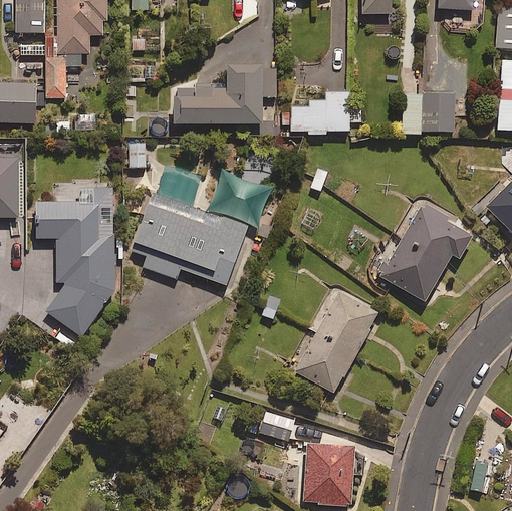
[(42,31),(42,0),(16,0),(15,31),(42,31)]
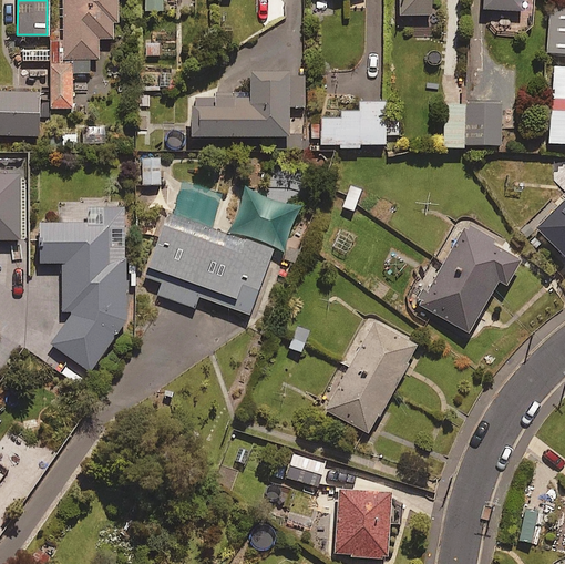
[(62,0),(64,62),(49,62),(50,106),(72,106),(71,71),(89,71),(88,58),(98,58),(98,38),(113,38),(113,23),(117,23),(116,0),(62,0)]
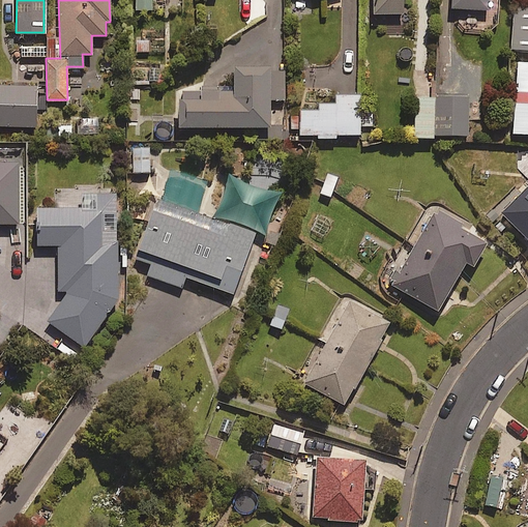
[(134,0),(134,8),(151,8),(150,0),(134,0)]
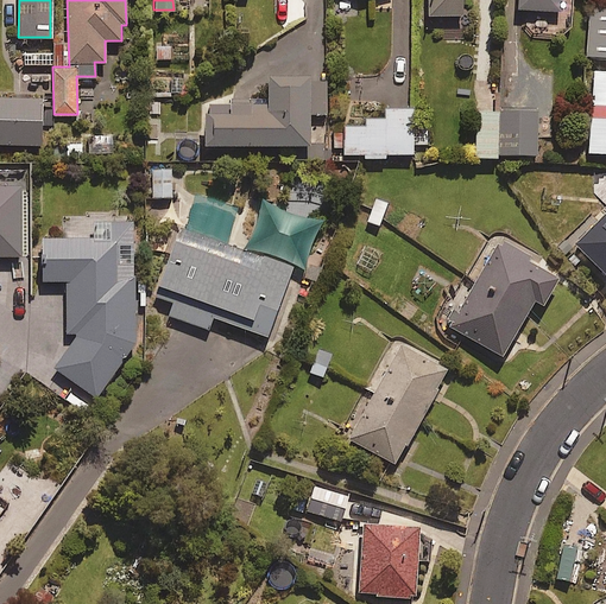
[(427,0),(428,18),(466,17),(465,0),(427,0)]
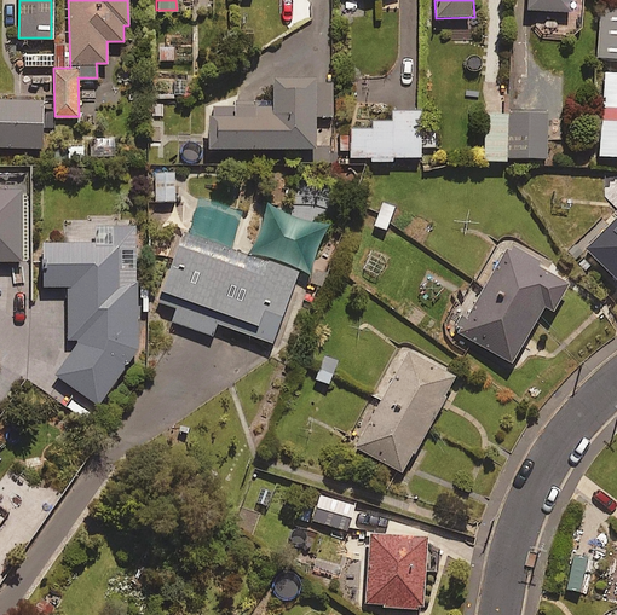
[(528,0),(528,9),(571,11),(571,0),(528,0)]
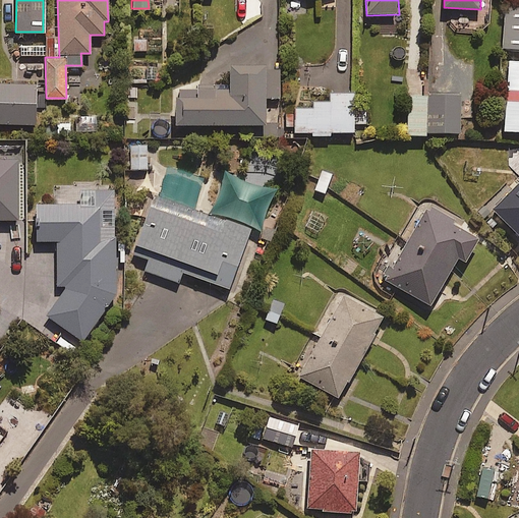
[(518,2),(506,2),(502,47),(518,48),(518,2)]
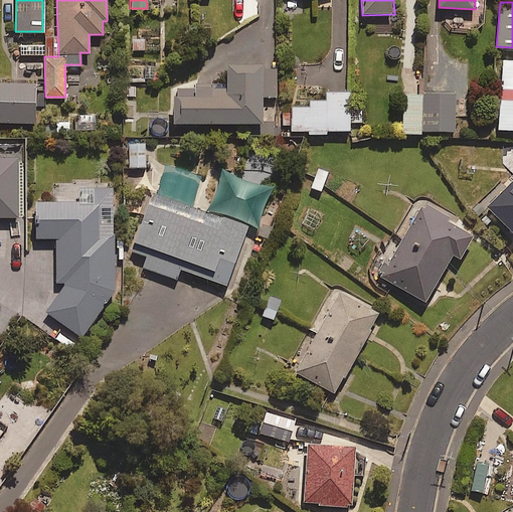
[(512,65),(501,65),(498,129),(512,130),(512,65)]
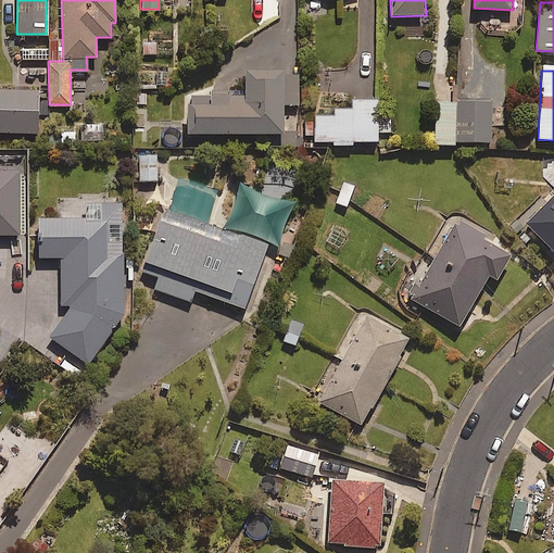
[(206,95),(190,95),(190,134),(284,135),(285,80),(247,80),(247,93),(229,93),(229,89),(206,89),(206,95)]
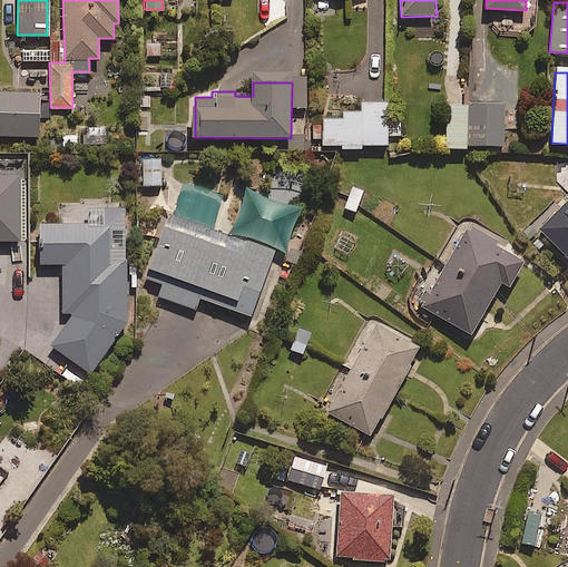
[(39,91),(0,90),(0,134),(38,135),(39,91)]
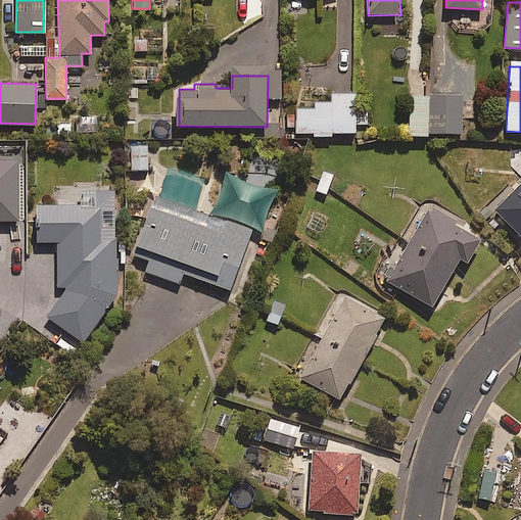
[(314,102),(315,108),(297,108),(297,134),(354,132),(353,93),(331,93),(331,101),(314,102)]
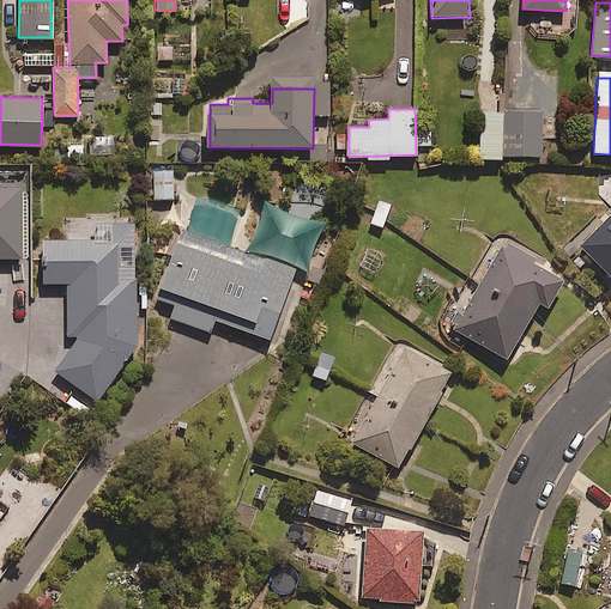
[(542,113),(504,111),(503,156),(542,156),(542,113)]
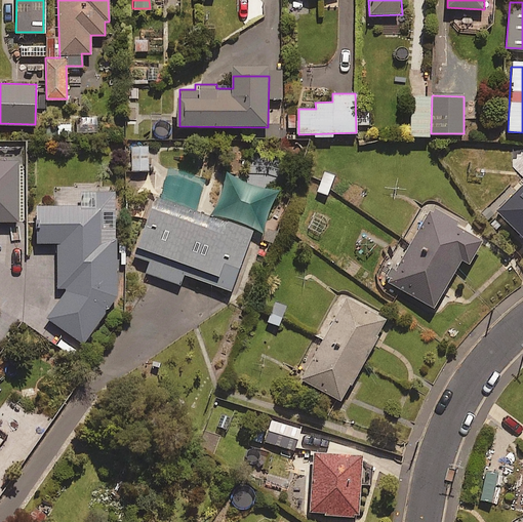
[(147,144),(128,144),(128,160),(147,160),(147,144)]
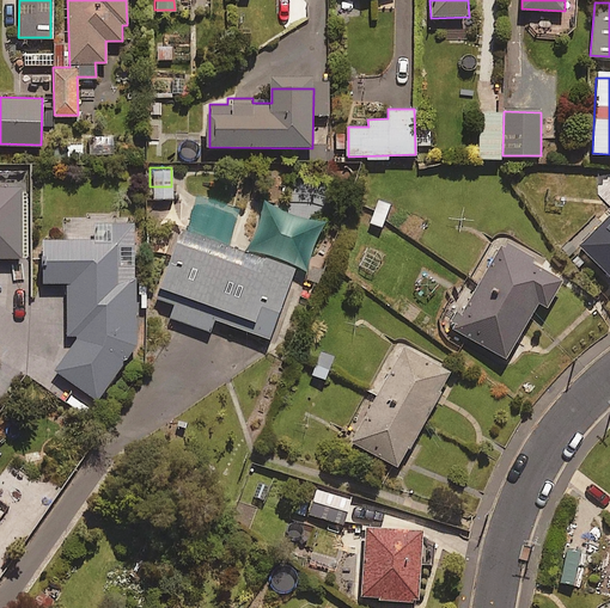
[(0,257),(22,257),(22,189),(0,188),(0,257)]
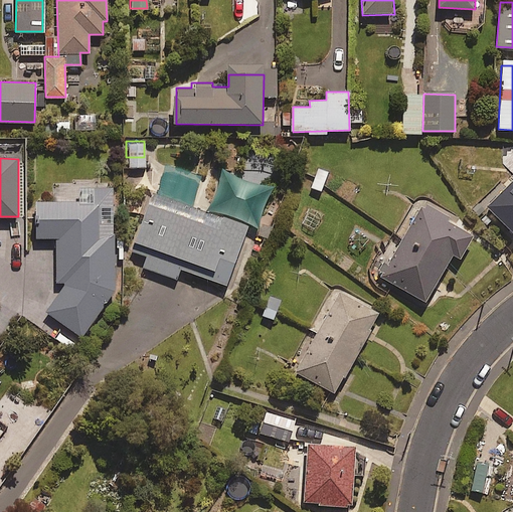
[(512,180),(486,206),(512,235),(512,180)]
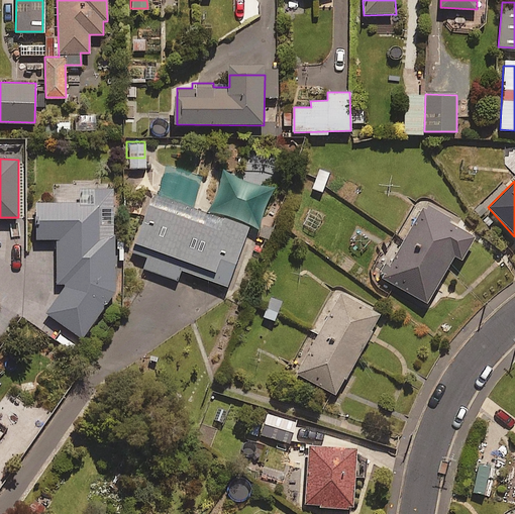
[(85,189),(85,202),(37,203),(38,238),(56,238),(57,283),(68,282),(46,313),(79,336),(115,293),(112,188),(85,189)]
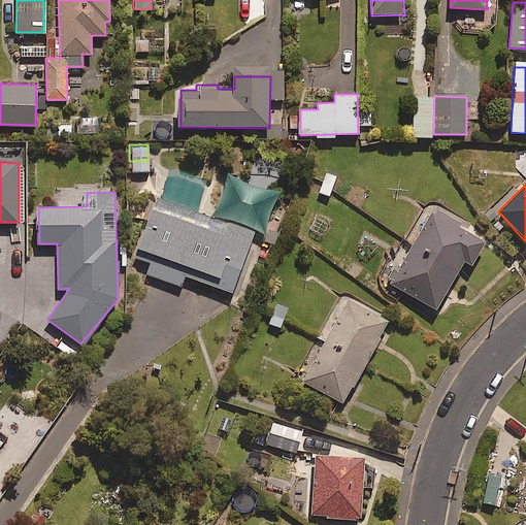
[(134,248),(232,289),(263,210),(159,228),(134,248)]
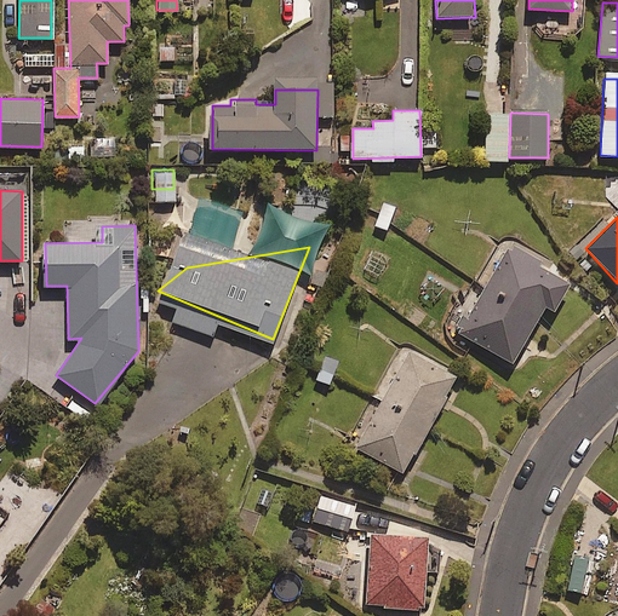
[(571,285),(509,247),(458,332),(511,364),(545,308),(554,312),(571,285)]
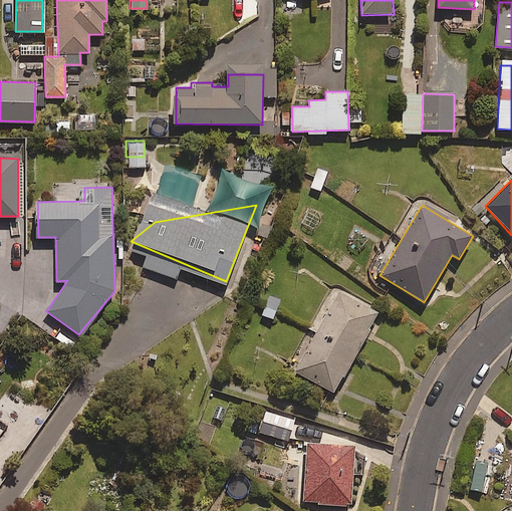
[(378,313),(338,291),(311,340),(304,336),(287,365),(333,393),(378,313)]
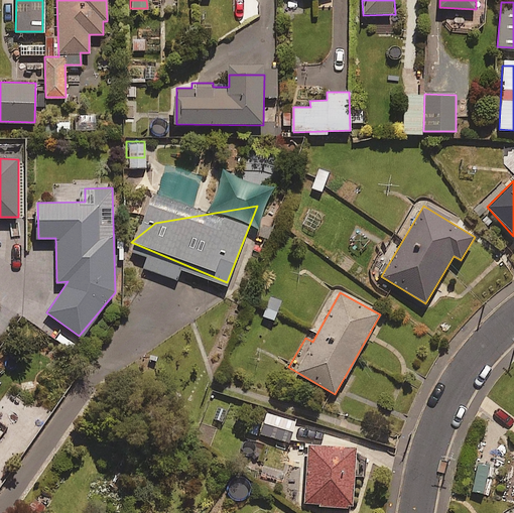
[(279,301),(265,296),(259,313),(273,318),(279,301)]
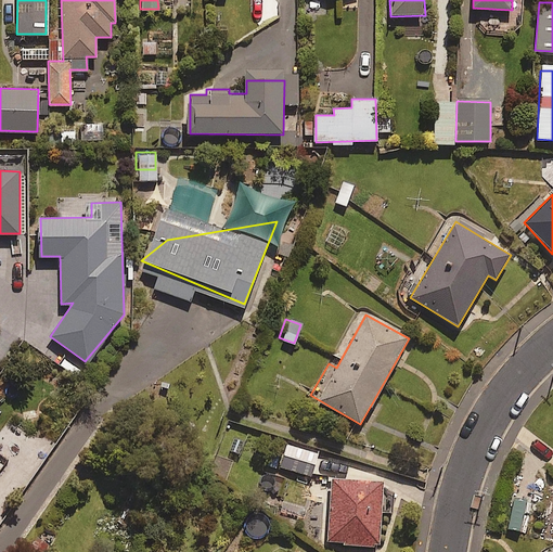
[(284,439),(274,465),(311,478),(320,452),(284,439)]
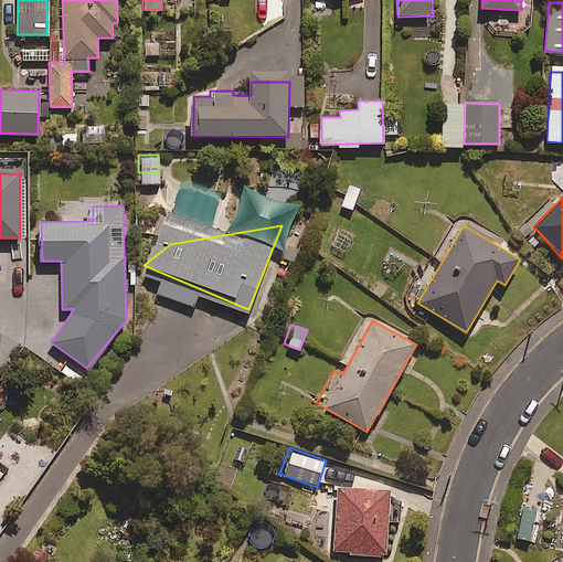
[(386,555),(389,521),(400,522),(401,506),(390,505),(391,491),(338,488),(333,552),(386,555)]
